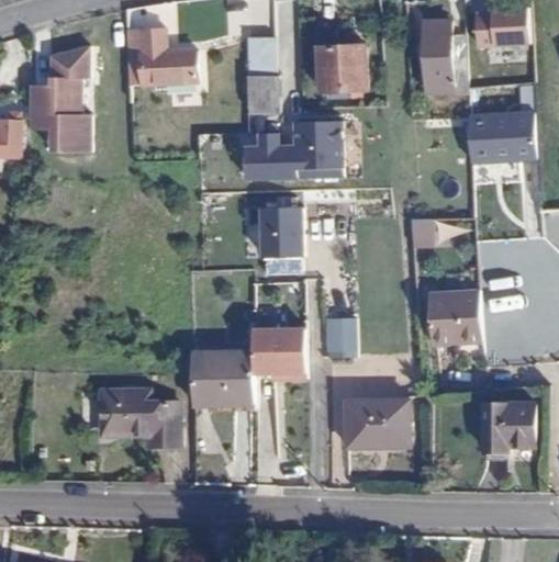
[(530,37),(528,2),(492,3),(492,7),(477,8),(478,41),(530,37)]
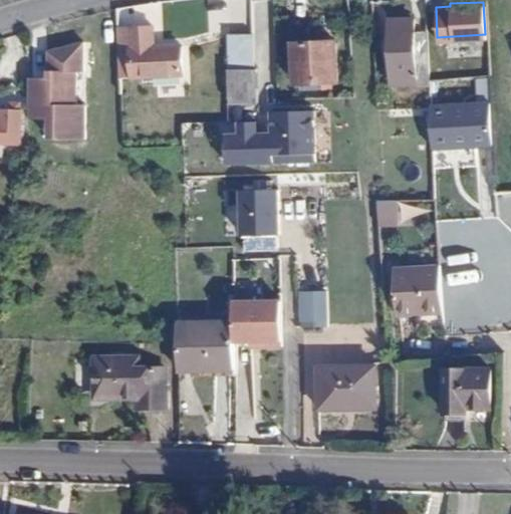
[(426,80),(425,30),(413,31),(412,18),(388,18),(390,84),(427,83),(426,80)]
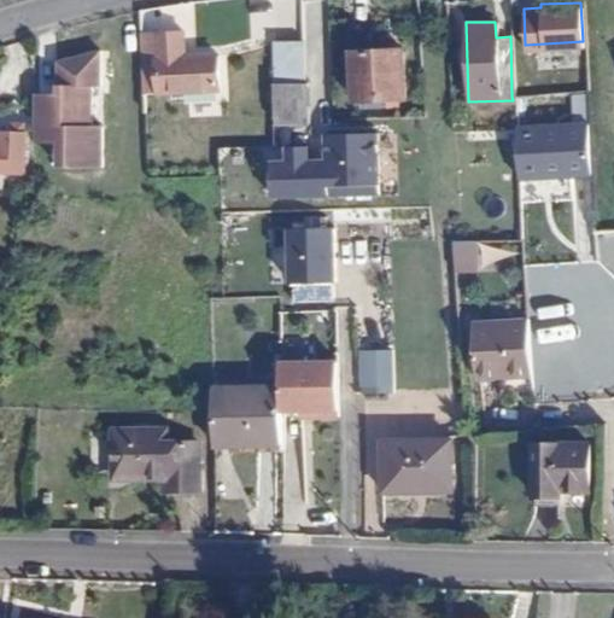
[(179,30),(136,33),(140,94),(215,91),(214,53),(180,56),(179,30)]
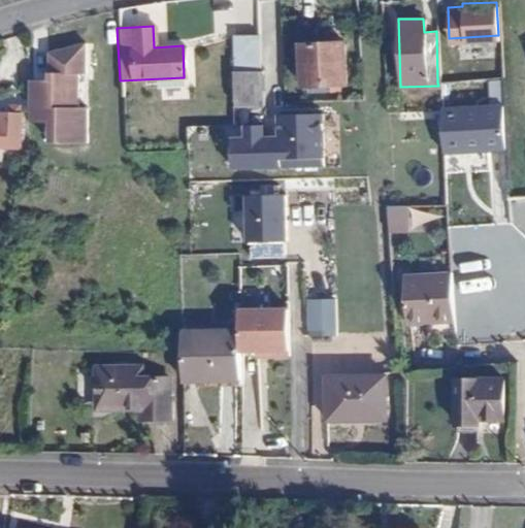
[(259,70),(258,34),(230,35),(231,70),(259,70)]
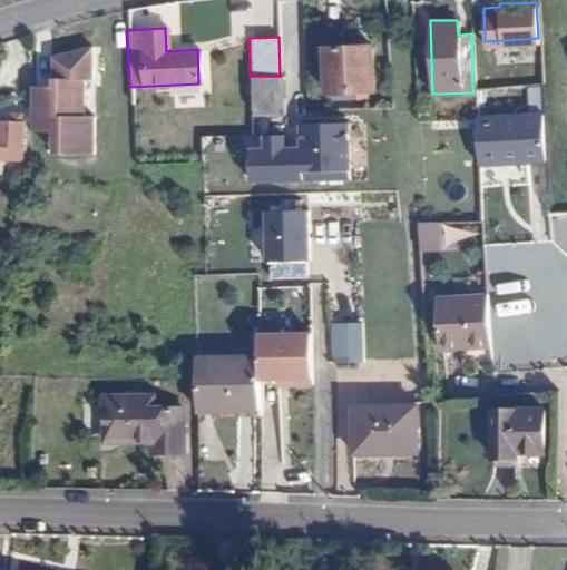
[(371,43),(323,48),(325,92),(374,89),(371,43)]
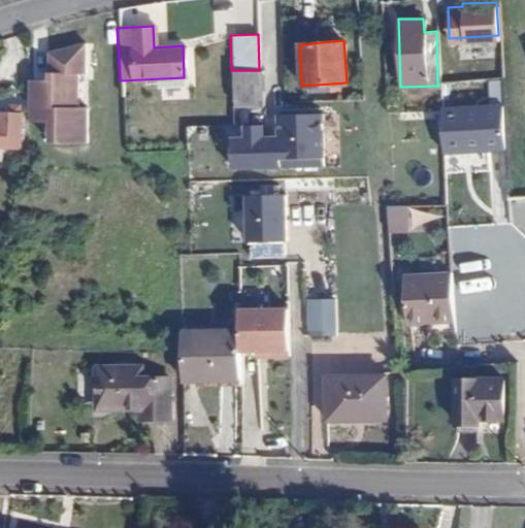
[(46,81),(27,81),(27,118),(46,118),(47,157),(86,156),(86,121),(76,121),(76,88),(85,87),(84,57),(46,58),(46,81)]
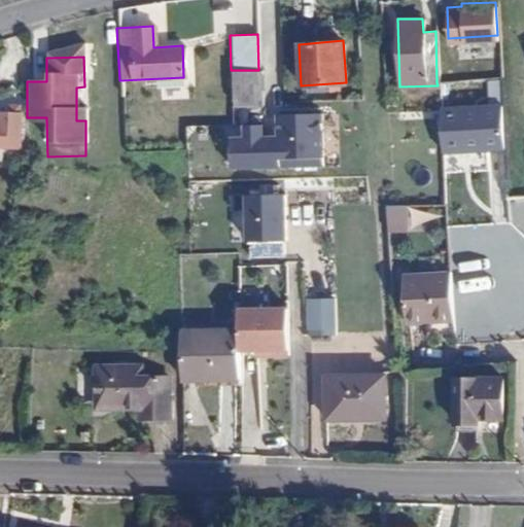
[(258,70),(231,70),(232,105),(263,104),(262,70),(258,70)]
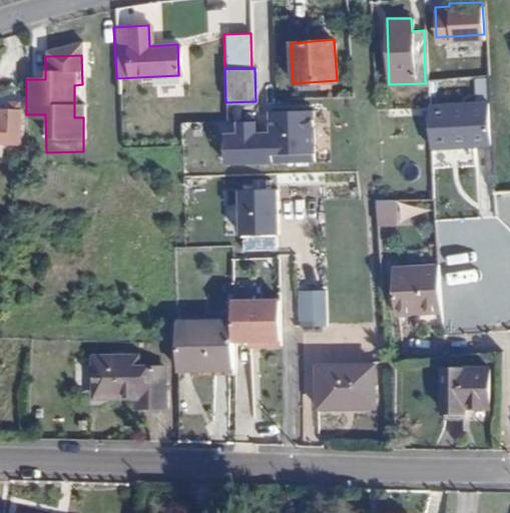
[(8,110),(0,109),(0,140),(18,141),(18,101),(8,101),(8,110)]
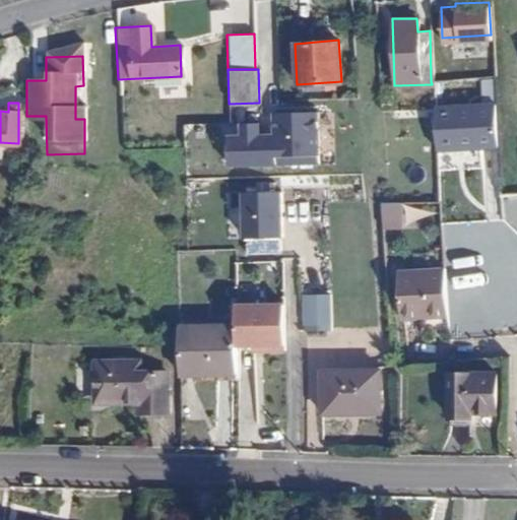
[(497,103),(433,103),(434,150),(497,149),(497,103)]
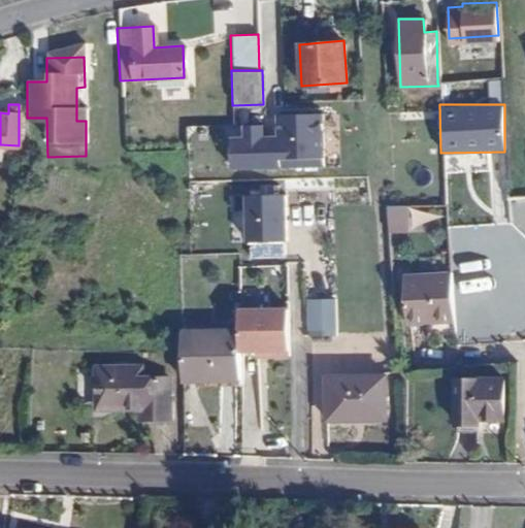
[(277,134),(228,134),(229,169),(323,168),(323,113),(276,114),(277,134)]
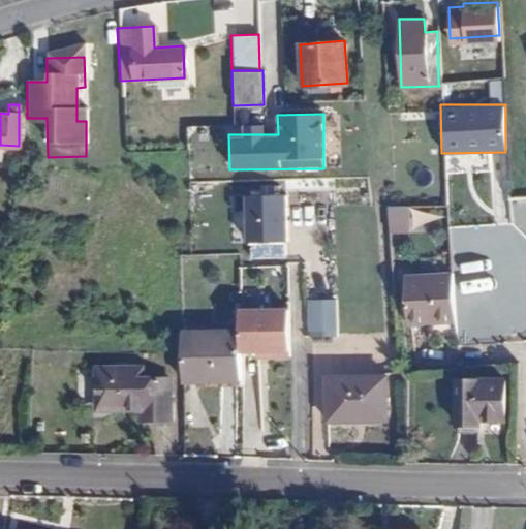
[(284,194),(244,194),(244,241),(284,241),(284,194)]
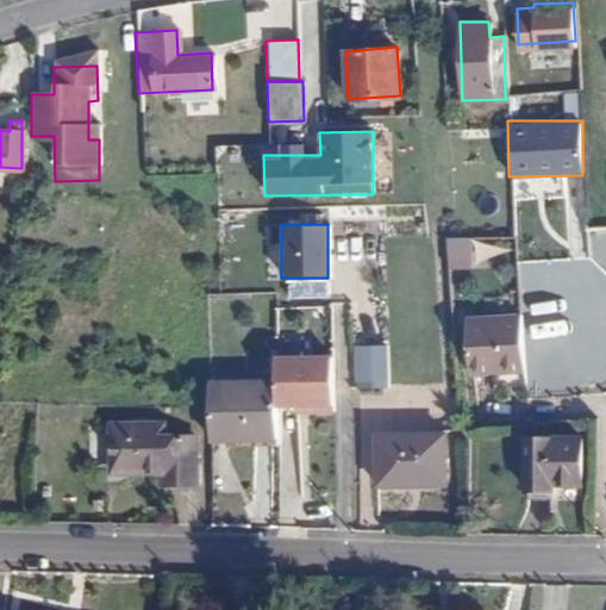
[(489,267),(488,237),(443,240),(444,269),(489,267)]
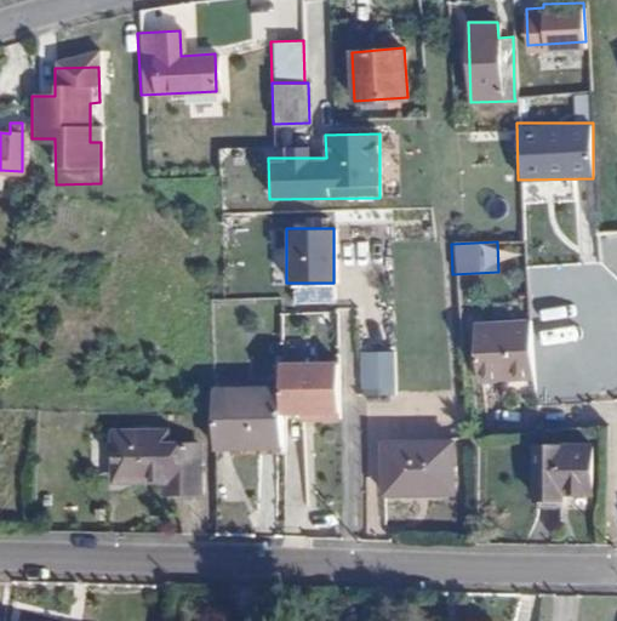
[(489,318),(523,317),(523,306),(489,307),(489,318)]
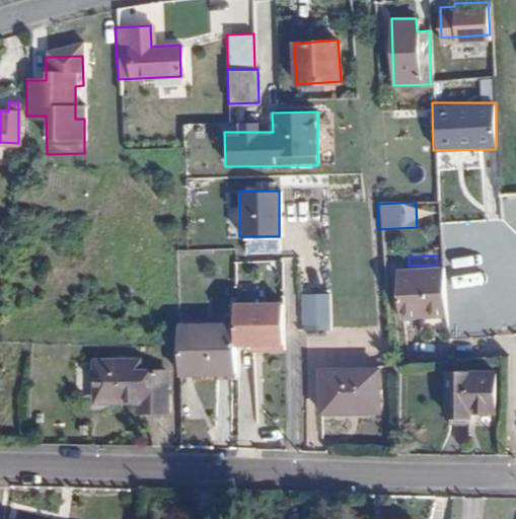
[(444,316),(441,269),(396,271),(397,318),(444,316)]
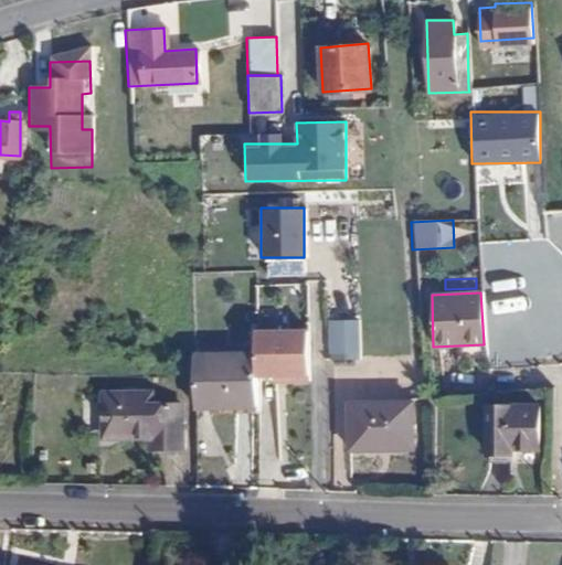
[(357,320),(325,320),(325,355),(357,355),(357,320)]
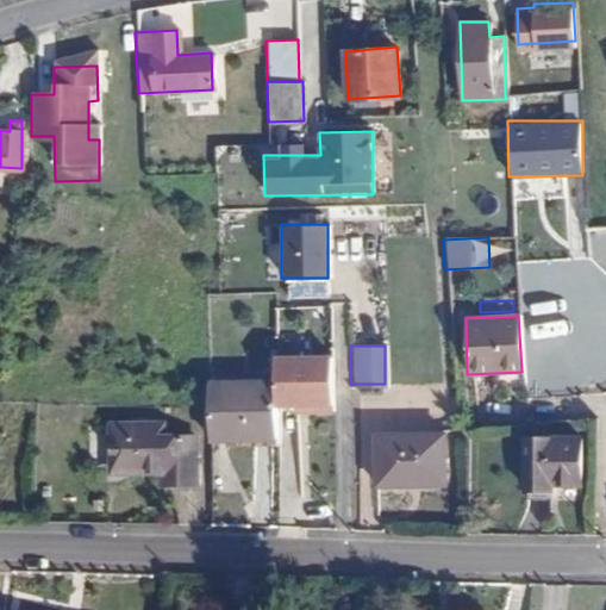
[(273,380),(274,403),(293,403),(308,403),(308,410),(330,410),(329,355),(273,356),(273,380)]
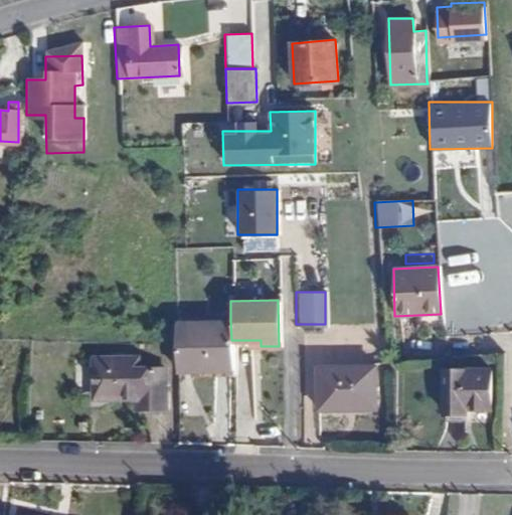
[(451,321),(480,317),(479,306),(450,310),(451,321)]
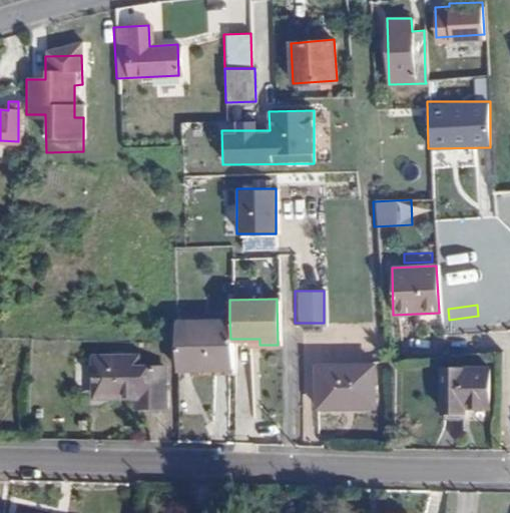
[(229,320),(197,321),(199,370),(230,368),(230,339),(229,320)]
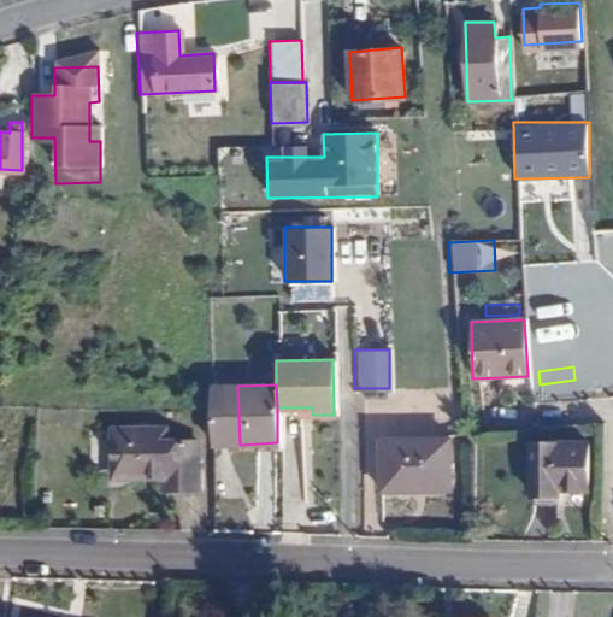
[(208,386),(208,403),(210,445),(240,445),(237,386),(208,386)]
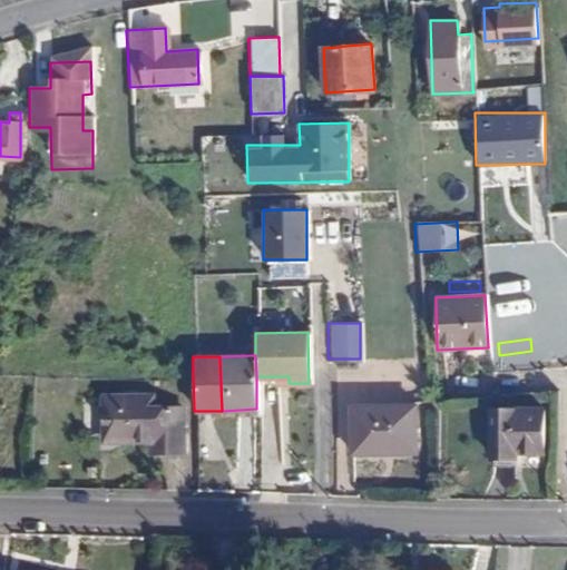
[(152,394),(100,395),(100,442),(149,441),(149,452),(179,451),(178,408),(150,408),(152,394)]
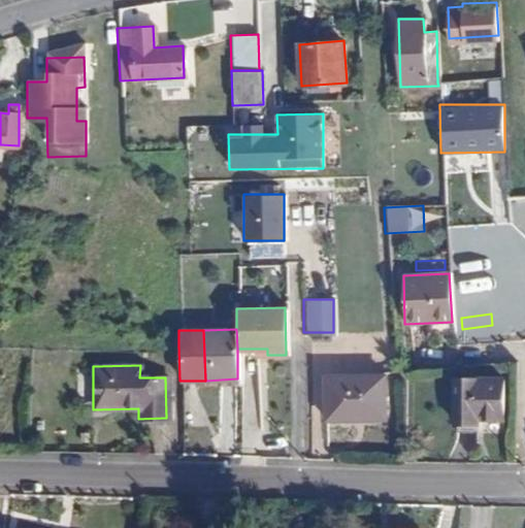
[(384,375),(324,375),(324,420),(351,421),(352,414),(384,414),(384,375)]
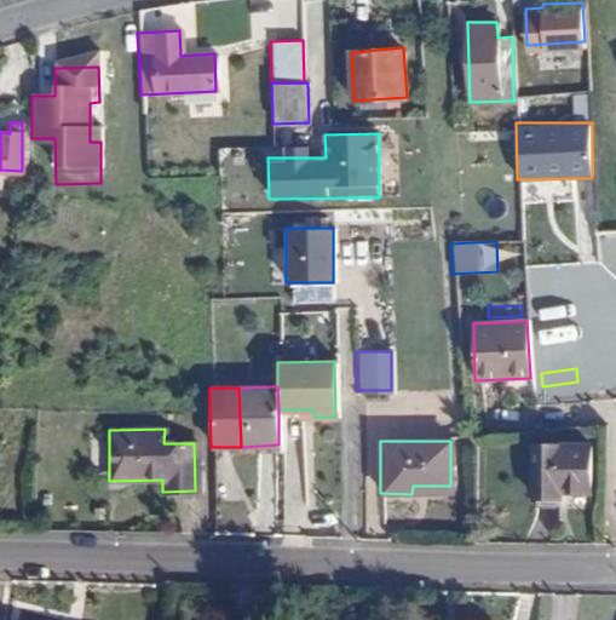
[(534,499),(562,499),(562,493),(562,445),(534,445),(534,499)]
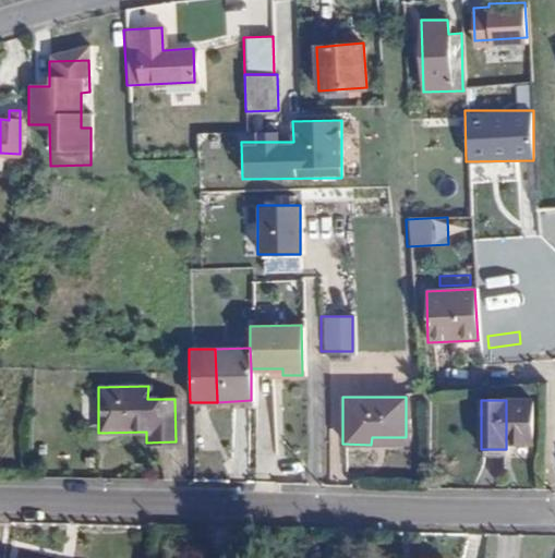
[(531,400),(506,400),(506,444),(532,444),(531,400)]
